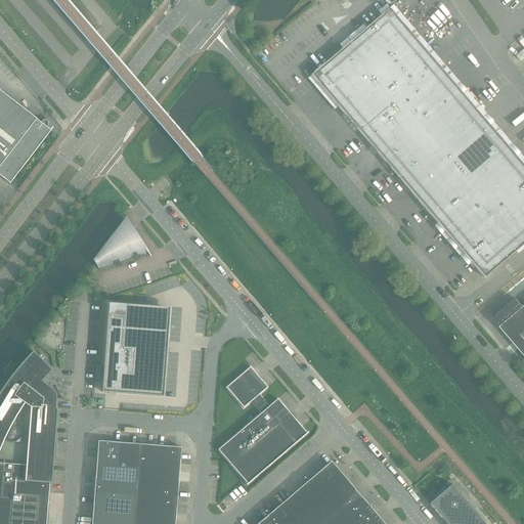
[(342,49),(311,76),(338,106),(437,223),(471,263),(478,270),(484,278),(516,252),(523,244),(523,165),(447,76),(390,8),(389,8),(366,29),(365,29),(342,49)]
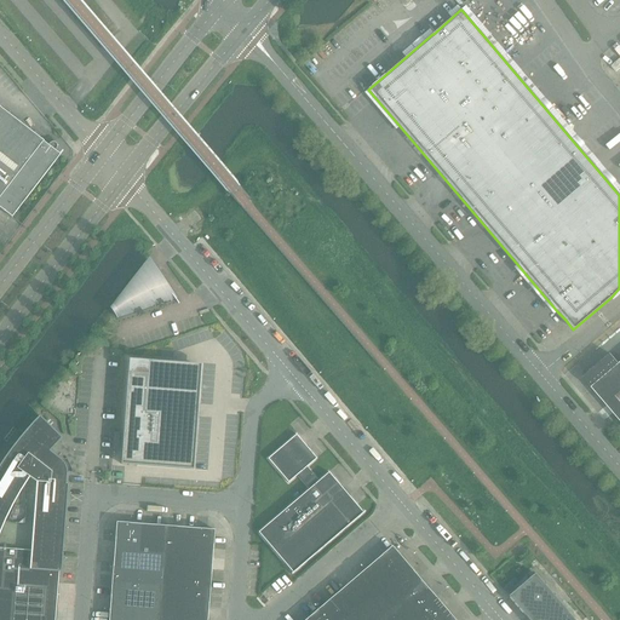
[(0,208),(12,218),(61,155),(59,154),(55,151),(57,148),(57,147),(56,144),(55,143),(53,142),(51,143),(49,144),(49,145),(44,142),(0,108),(0,208)]
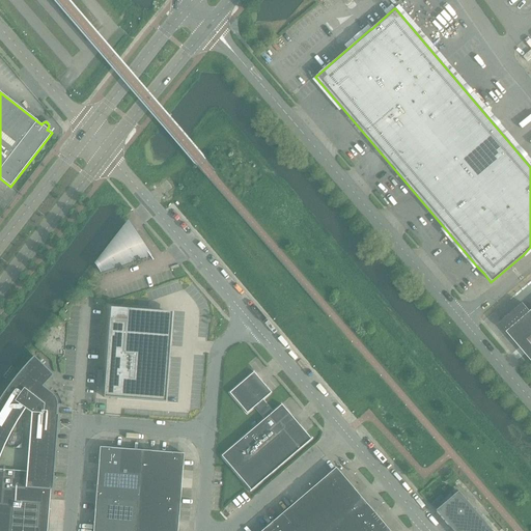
[(150,255),(129,225),(96,267),(101,272),(150,255)]
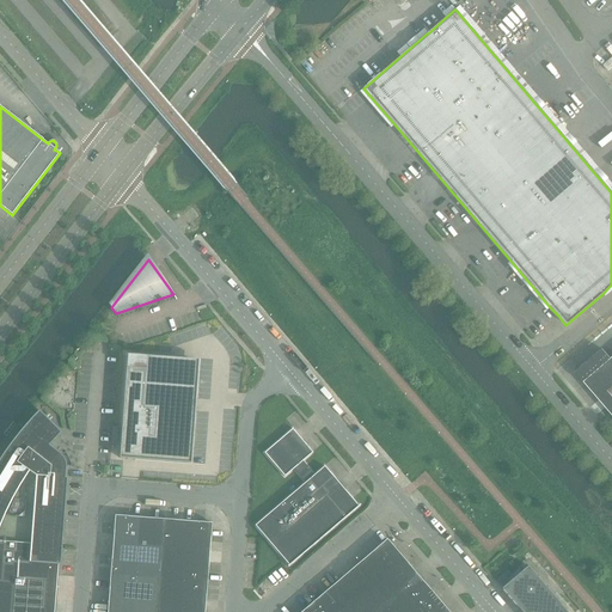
[(603,350),(576,373),(611,416),(611,357),(611,360),(609,357),(603,350)]
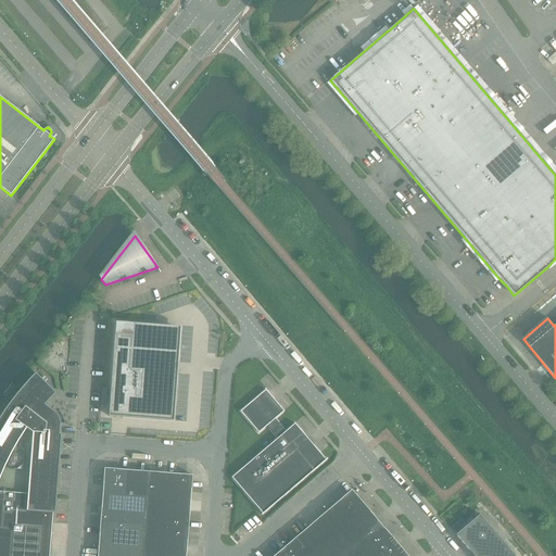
[(115,323),(109,416),(173,421),(177,374),(173,374),(175,351),(176,351),(177,329),(164,328),(164,329),(160,329),(161,326),(115,323)]
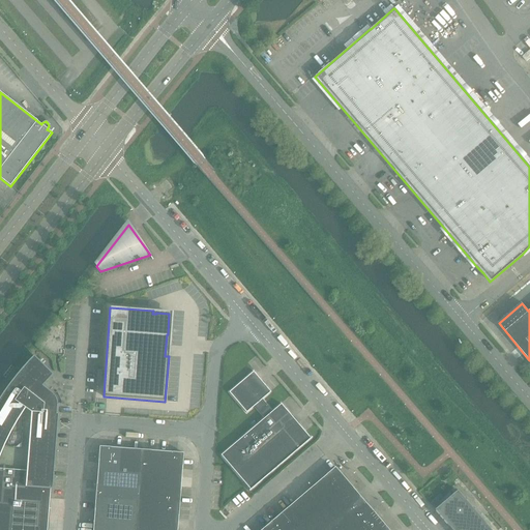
[(47,529),(50,494),(50,490),(52,490),(58,414),(56,414),(57,405),(58,403),(59,401),(58,399),(57,396),(56,394),(53,393),(52,393),(41,386),(53,375),(33,356),(31,358),(20,371),(2,393),(3,394),(0,399),(0,529),(47,529)]
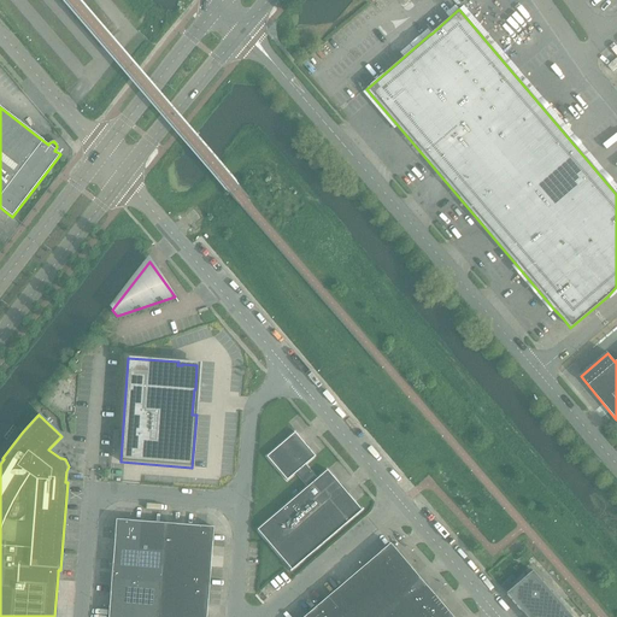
[(360,510),(347,494),(327,470),(317,479),(305,465),(315,457),(294,433),(266,457),(287,481),(295,472),(307,487),(257,530),(291,570),(289,571),(291,571),(363,510),(362,509),(360,510)]
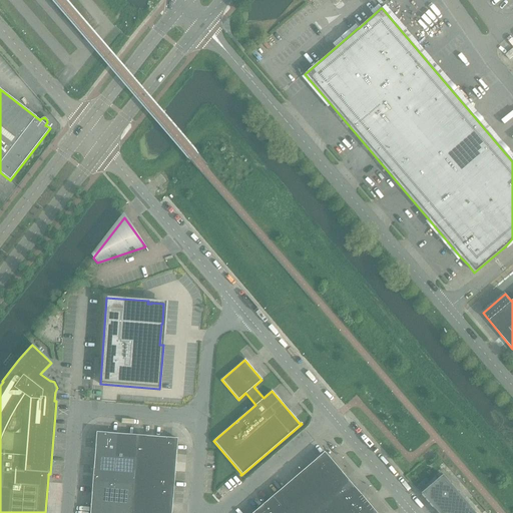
[(115,458),(116,434),(102,433),(96,432),(95,439),(94,457),(115,458)]
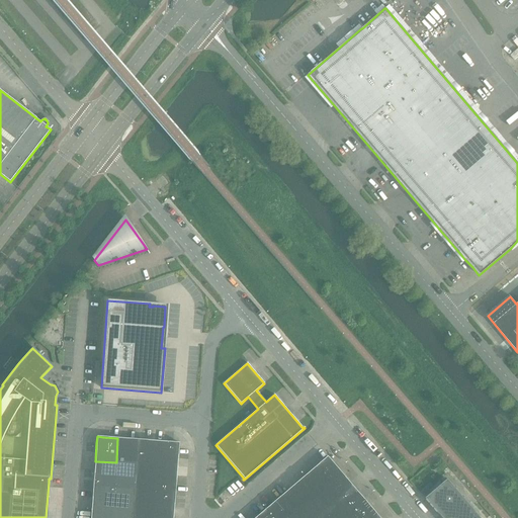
[(137,464),(138,440),(118,438),(116,462),(137,464)]
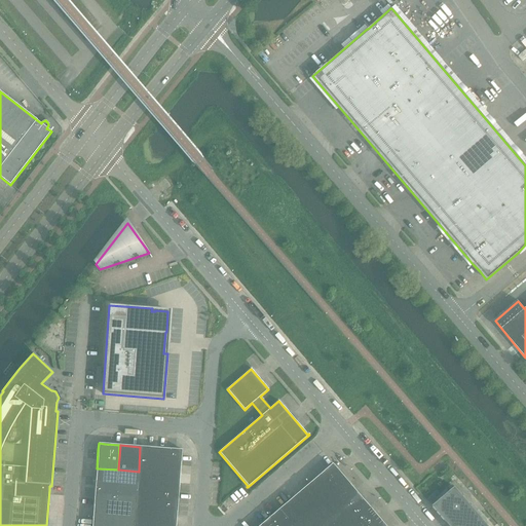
[(159,474),(160,453),(160,448),(140,447),(139,472),(159,474)]
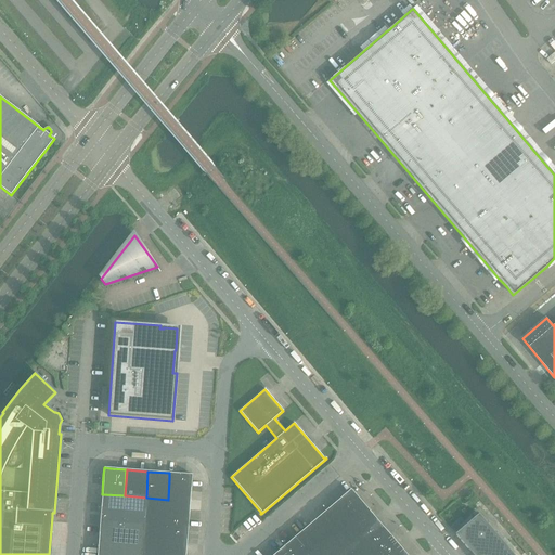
[(190,501),(191,481),(192,475),(184,474),(178,474),(178,479),(169,478),(168,500),(190,501)]
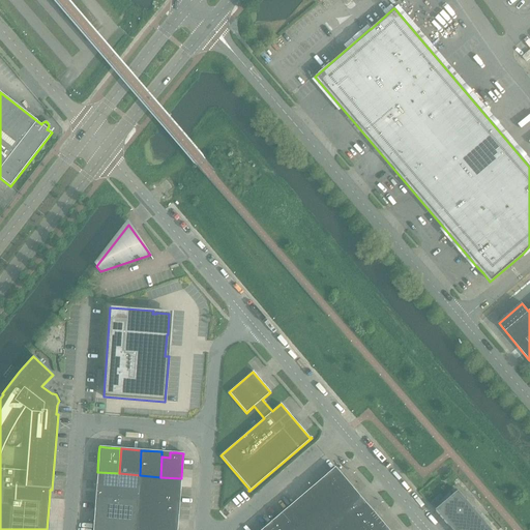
[(323,519),(355,492),(334,467),(312,487),(302,495),(323,519)]
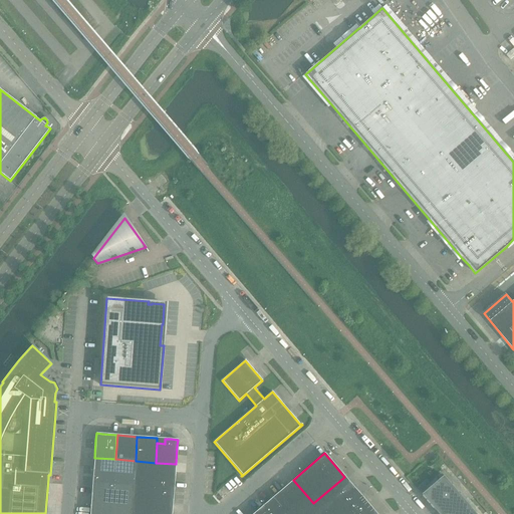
[(134,485),(136,461),(115,459),(94,458),(92,482),(134,485)]
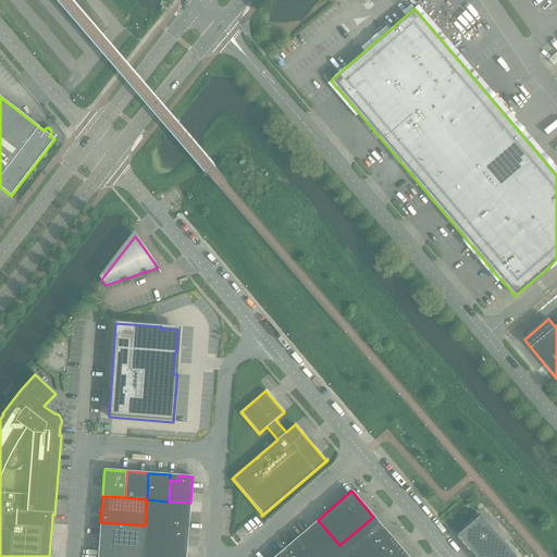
[(188,529),(190,503),(169,502),(147,499),(145,525),(188,529)]
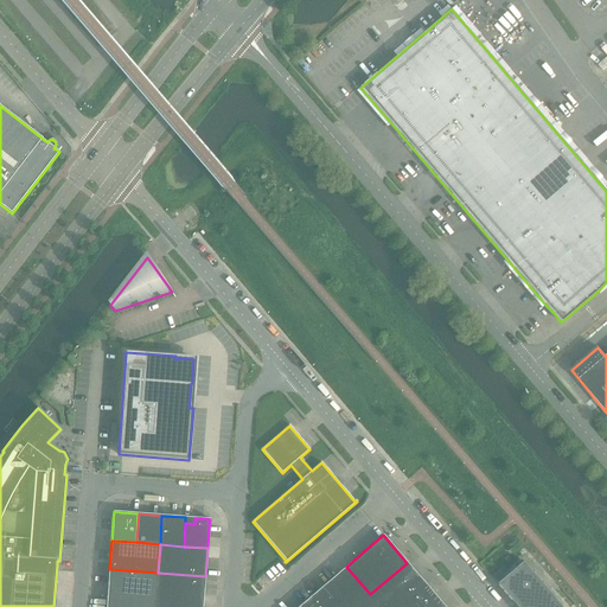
[(562,606),(523,562),(497,585),(513,604),(515,602),(518,606),(562,606)]
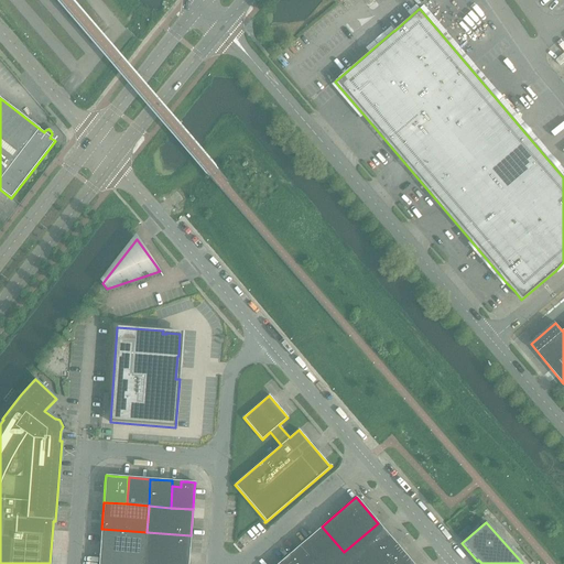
[(413,563),(392,539),(378,523),(344,552),(354,563),(413,563)]
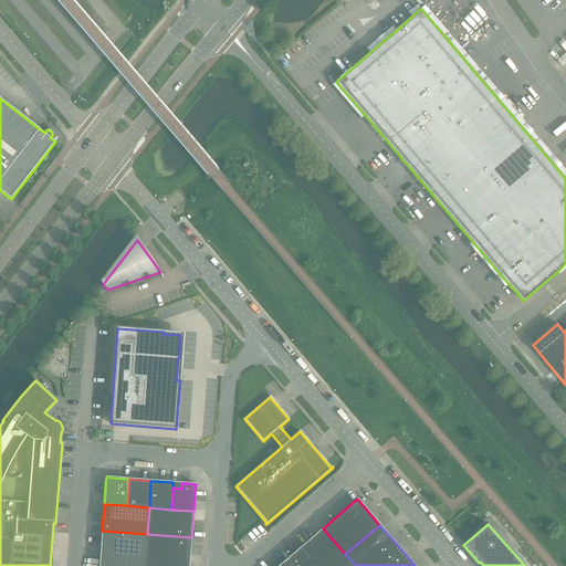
[(297,565),(331,565),(345,554),(323,528),(290,556),(297,565)]
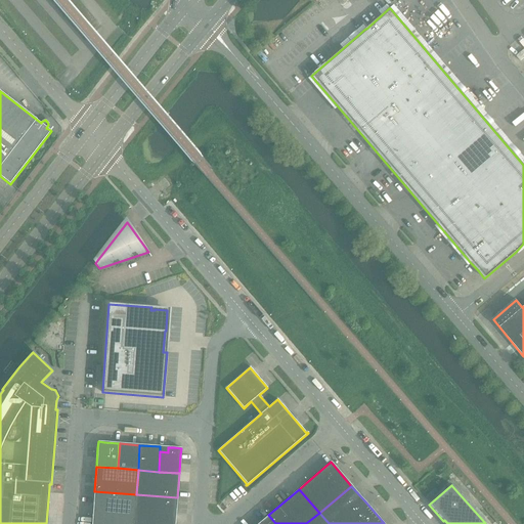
[(134,519),(136,494),(94,491),(92,516),(134,519)]
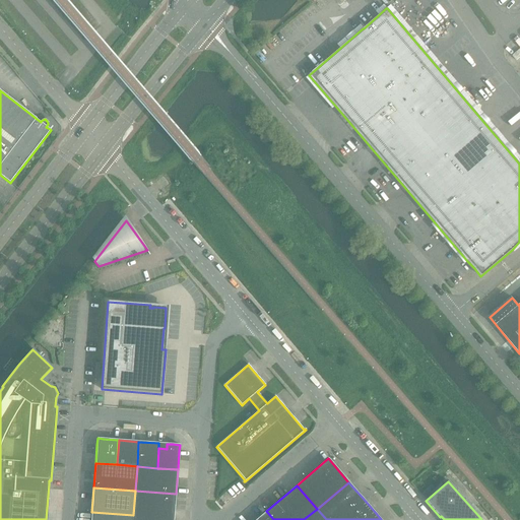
[(174,518),(176,494),(135,491),(133,515),(174,518)]
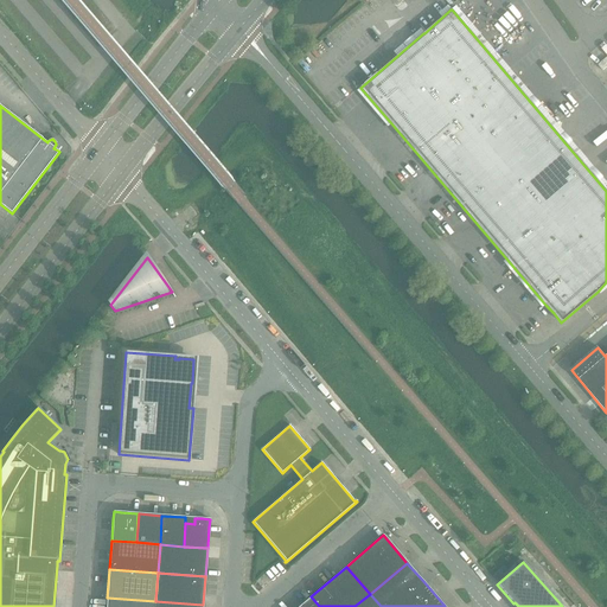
[(381,606),(370,594),(355,606),(381,606)]
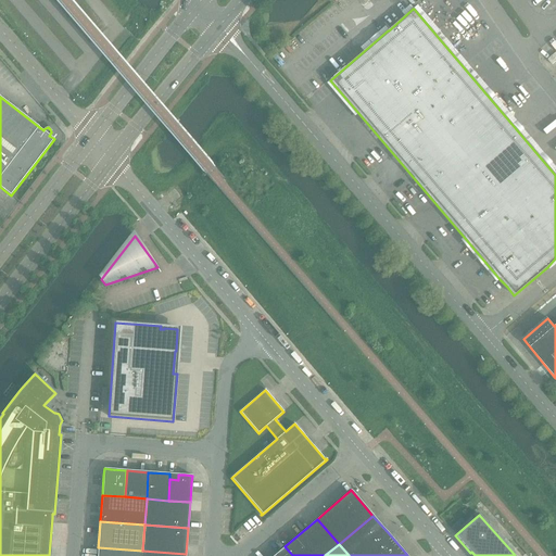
[(292,555),(285,546),(283,546),(285,547),(274,555),(292,555)]
